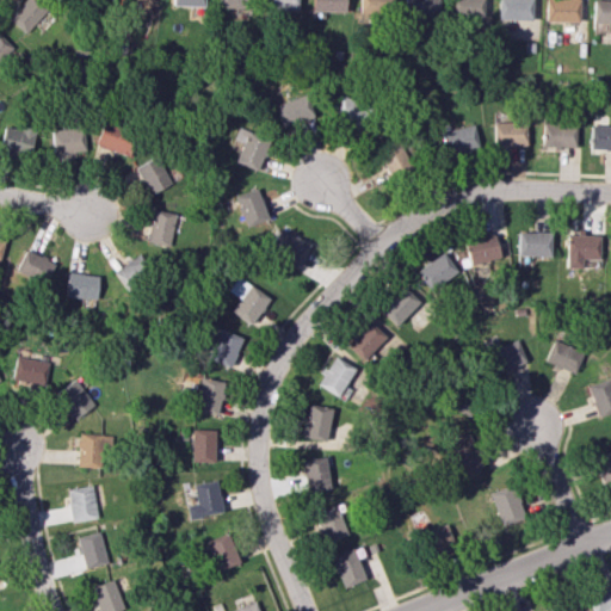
[(25,34),(45,10),(34,0),(22,0),(7,18),(25,34)]
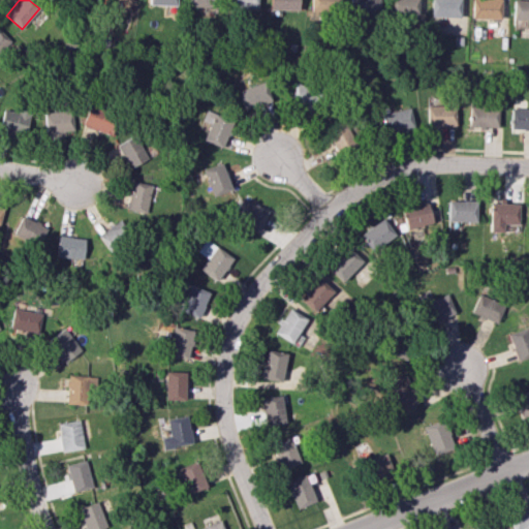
[(350,0),(352,14),(375,11),(373,0),(350,0)]
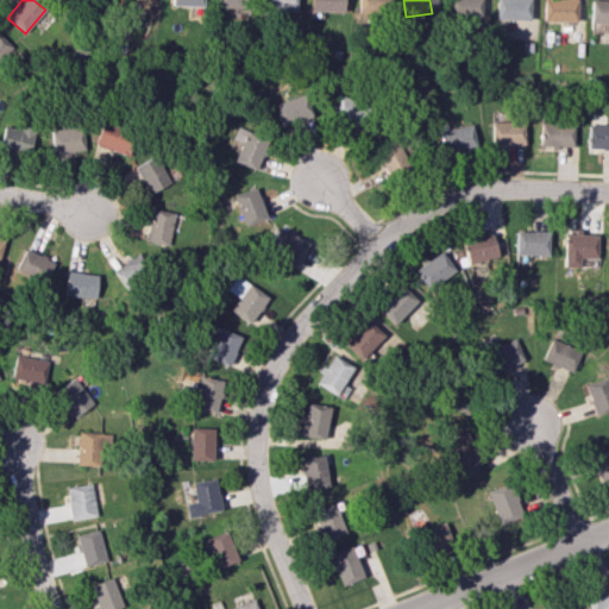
[(481,18),(481,0),(449,0),(447,16),(481,18)]
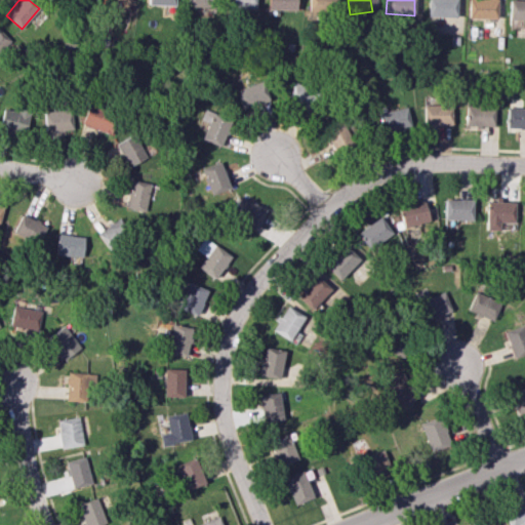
[(455,17),(455,0),(427,0),(427,16),(455,17)]
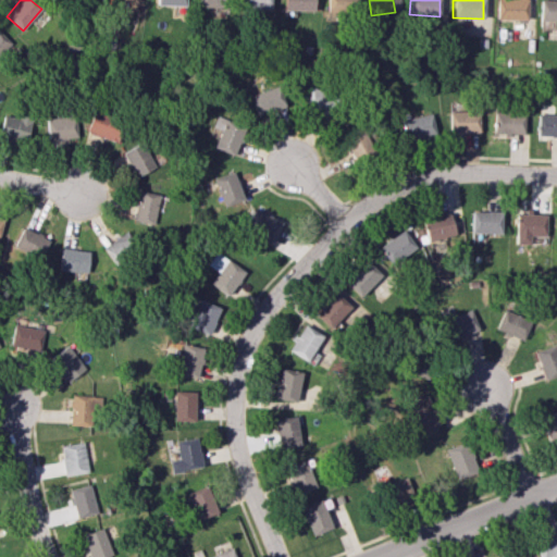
[(527,20),(525,0),(495,0),(495,19),(527,20)]
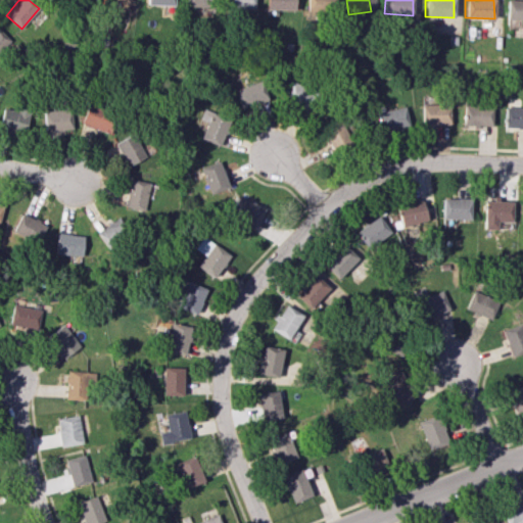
[(522,19),(522,0),(506,0),(506,19),(522,19)]
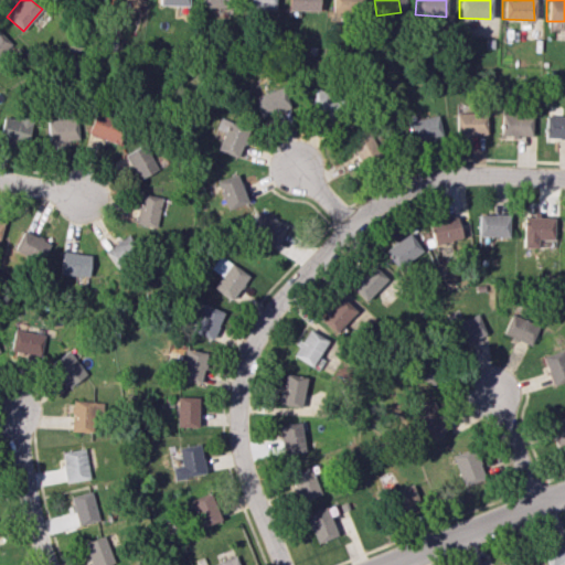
[(291,107),(281,86),(254,97),(263,119),(291,107)]
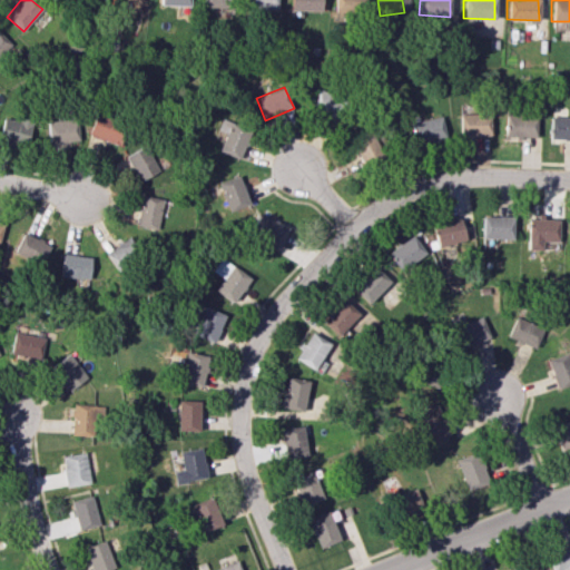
[(337,115),(338,91),(314,89),(313,112),(337,115)]
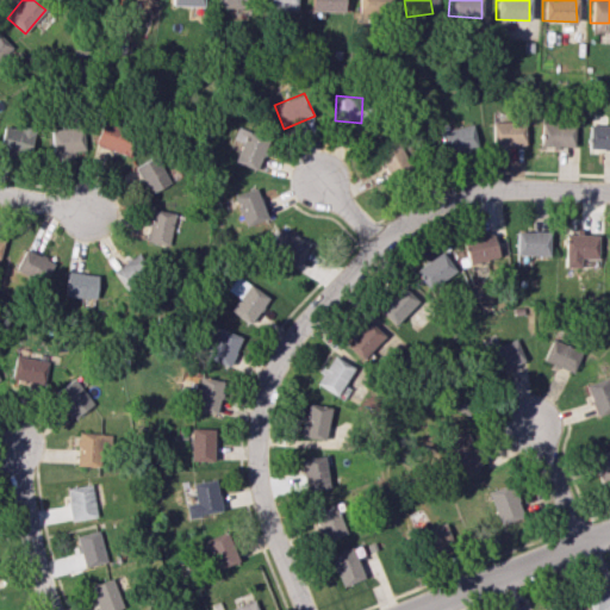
[(492,145),(524,145),(523,122),(491,122),(492,145)]
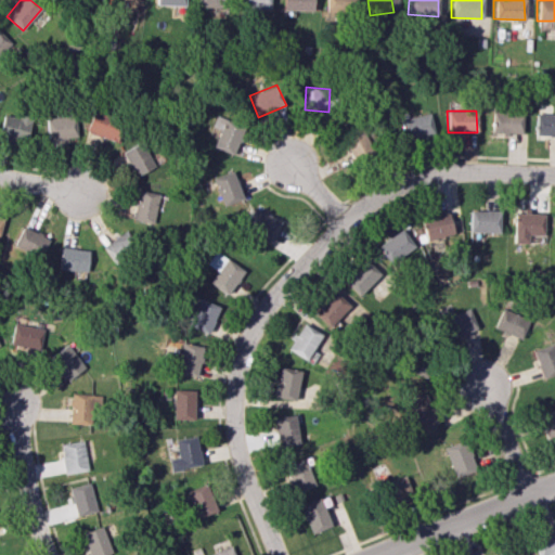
[(521,112),(497,112),(495,132),(521,133),(521,112)]
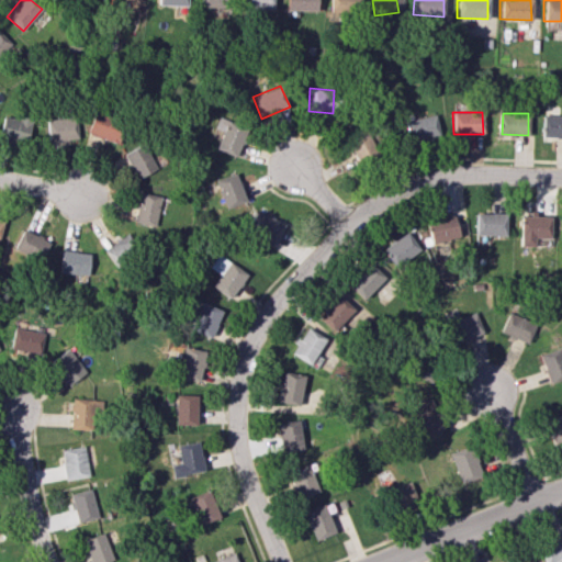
[(125,121),(91,114),(87,135),(121,142),(125,121)]
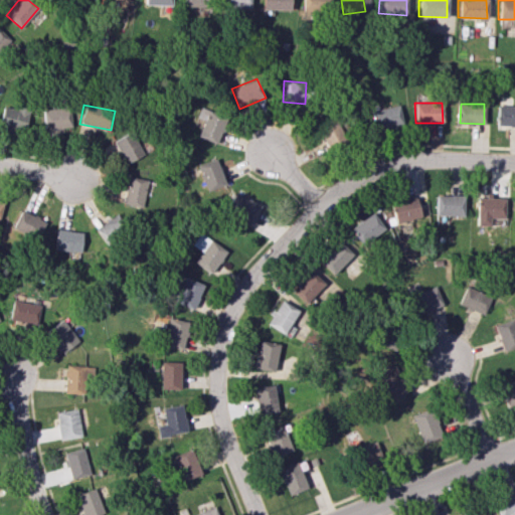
[(0,120),(0,126),(24,132),(29,112),(4,106),(0,120)]
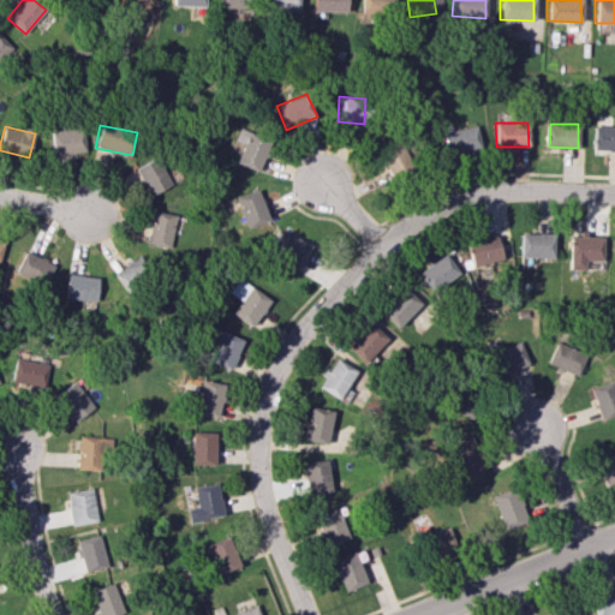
[(614,126),(593,126),(592,150),(614,150),(614,126)]
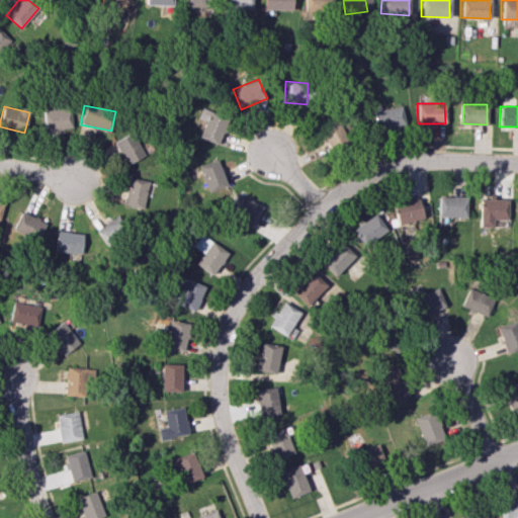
[(404,127),(403,107),(374,109),(375,130),(404,127)]
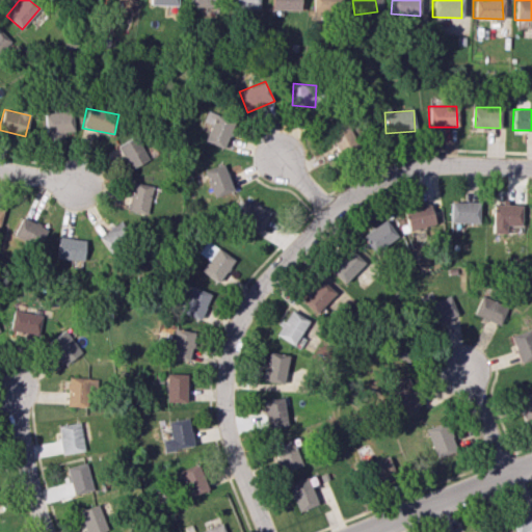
[(73,132),(72,111),(44,112),(45,133),(73,132)]
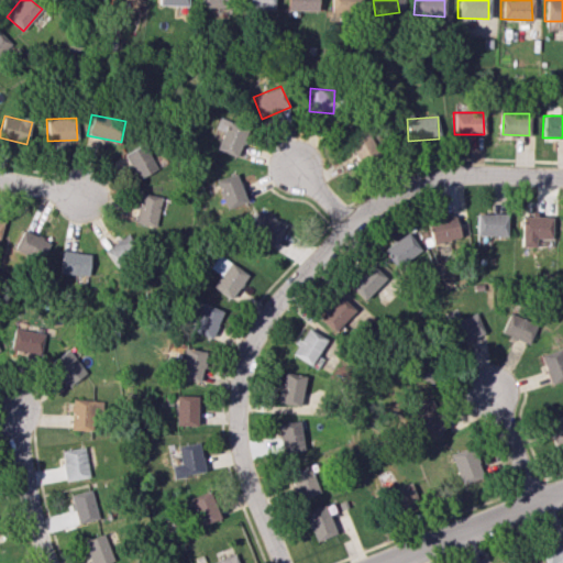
[(216,129),(223,131),(218,151),(238,156),(246,127),(218,118),(216,129)]
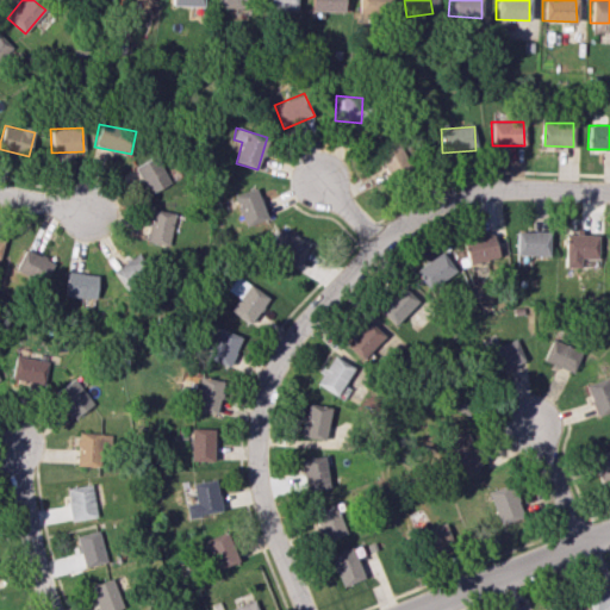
[(405,169),(400,139),(378,143),(381,173),(405,169)]
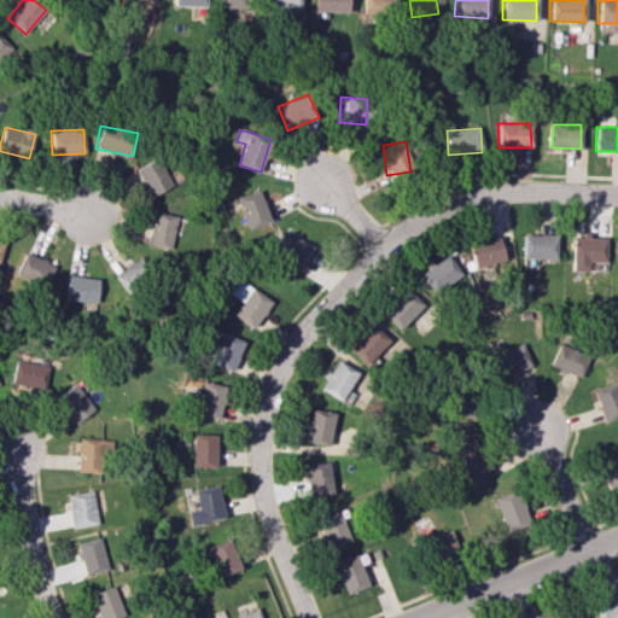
[(136,168),(150,197),(172,186),(158,158),(136,168)]
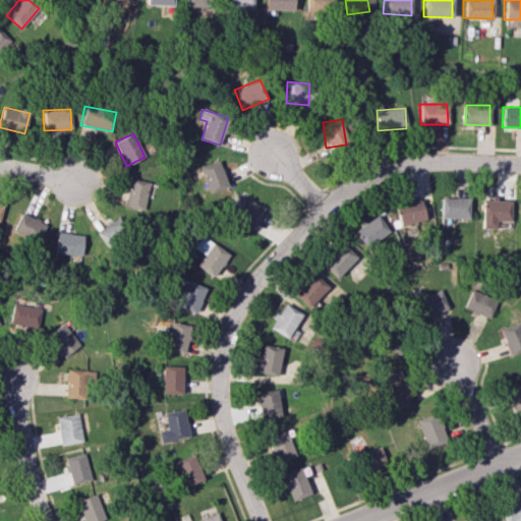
[(210,193),(229,185),(218,160),(199,167),(210,193)]
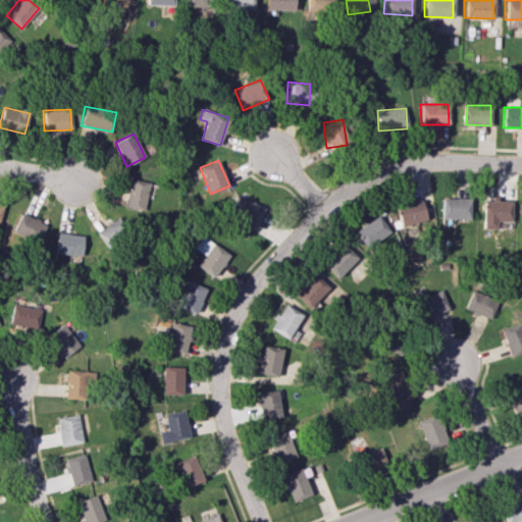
[(126,206),(145,208),(148,181),(129,179),(126,206)]
